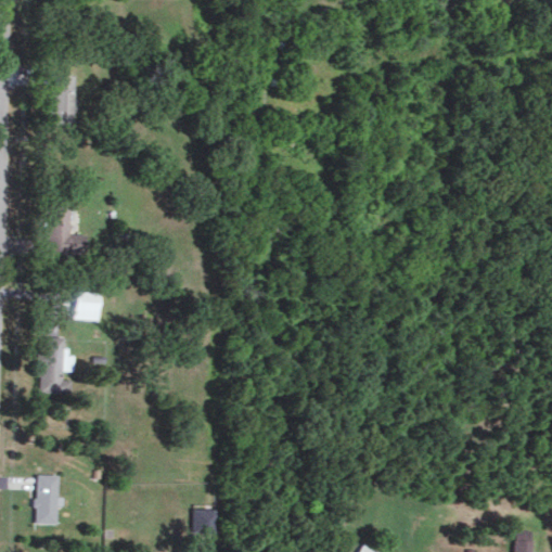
[(76,76),(53,76),(52,125),(75,126),(76,76)]
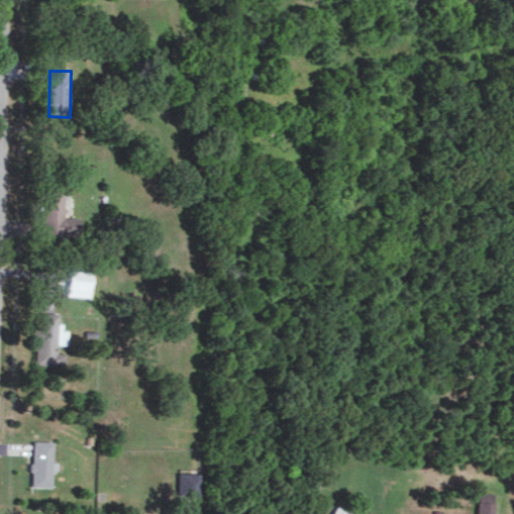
[(44,238),(80,238),(80,219),(66,219),(66,186),(44,186),(44,238)]
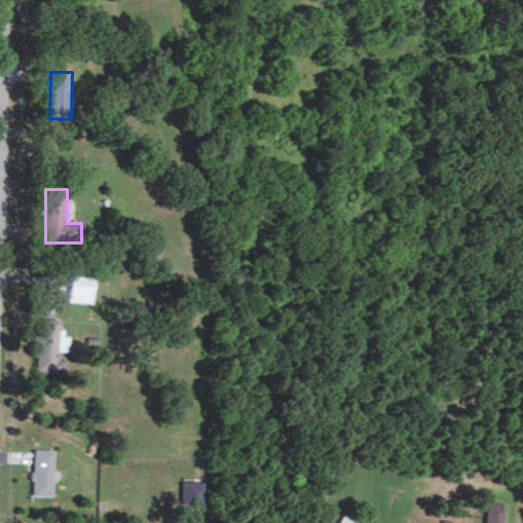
[(95,304),(96,277),(73,277),(72,303),(95,304)]
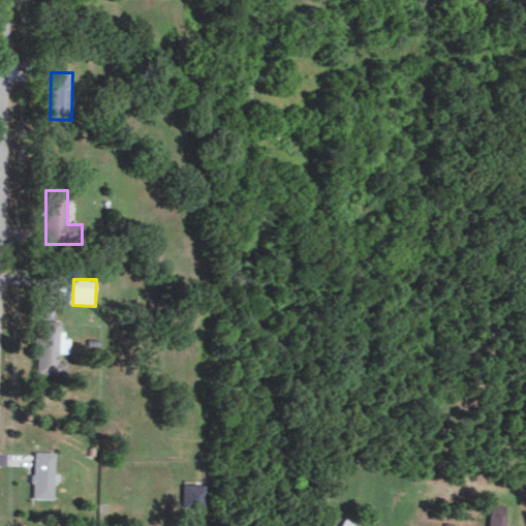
[(39,375),(69,376),(69,363),(61,363),(61,354),(71,354),(72,340),(63,339),(63,322),(43,322),(43,338),(35,338),(35,360),(39,360),(39,375)]
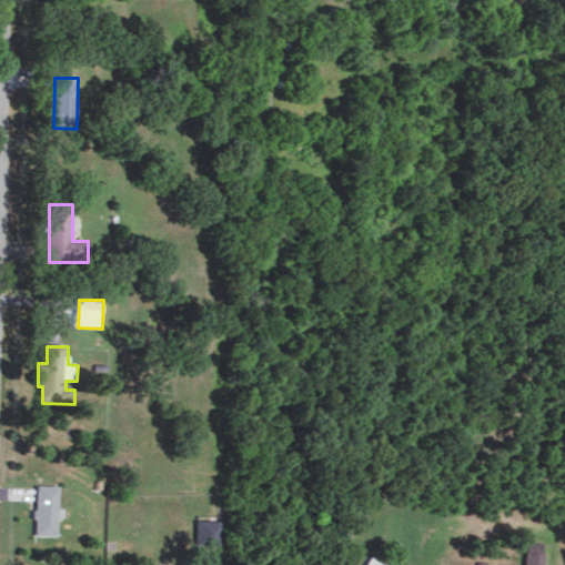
[(59,517),(66,517),(66,510),(60,510),(60,486),(38,486),(37,536),(59,536),(59,517)]
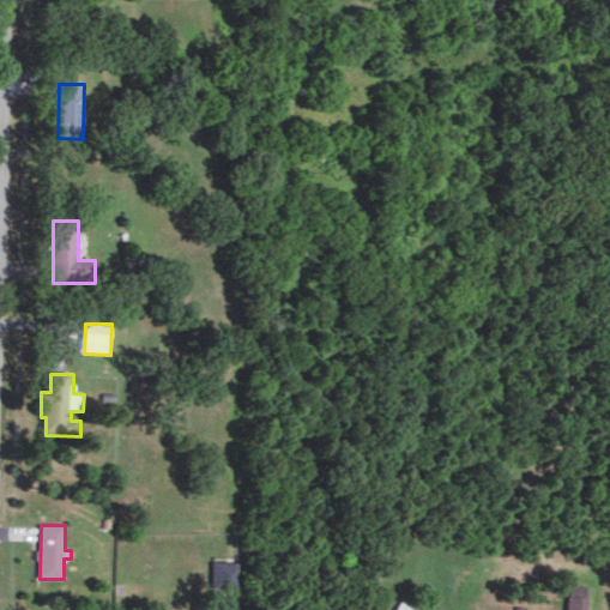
[(240,563),(215,563),(215,590),(240,590),(240,563)]
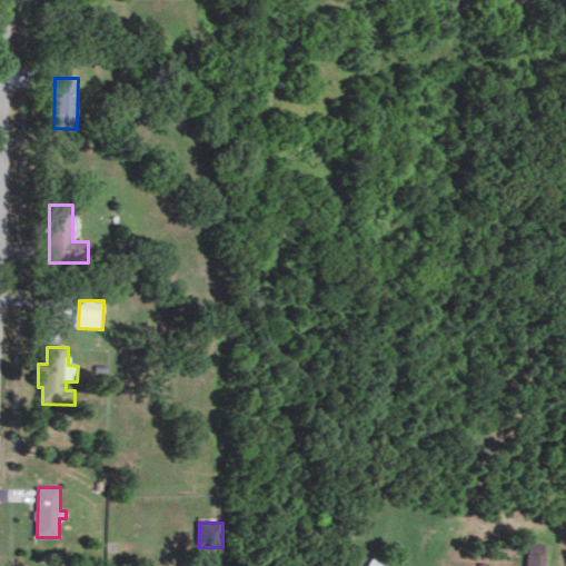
[(543,565),(544,545),(527,544),(526,565),(543,565)]
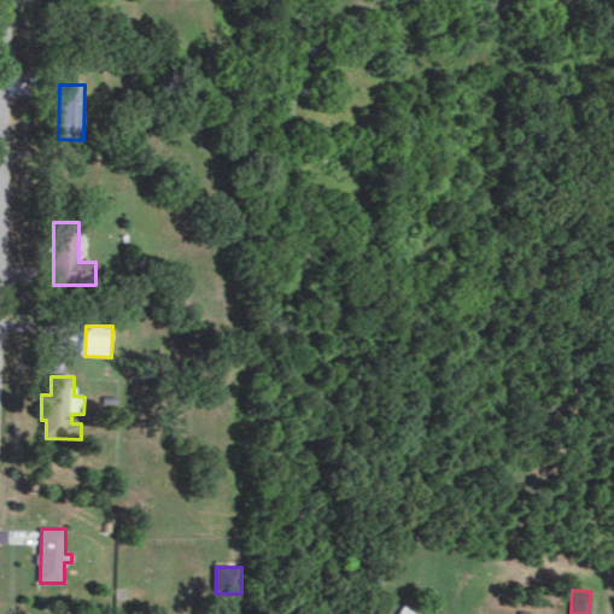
All buildings are outlined.
